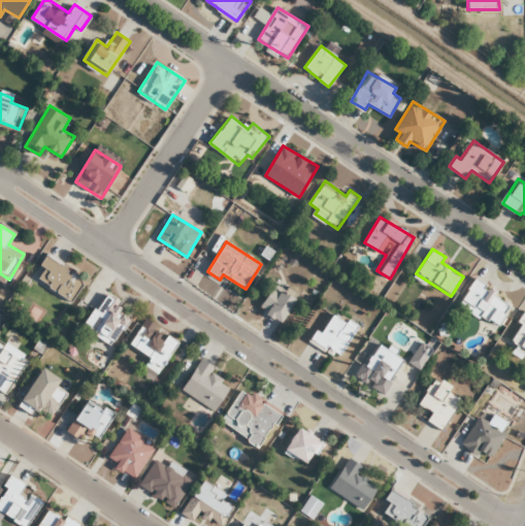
[(34,276),(71,302),(86,281),(48,255),(34,276)]
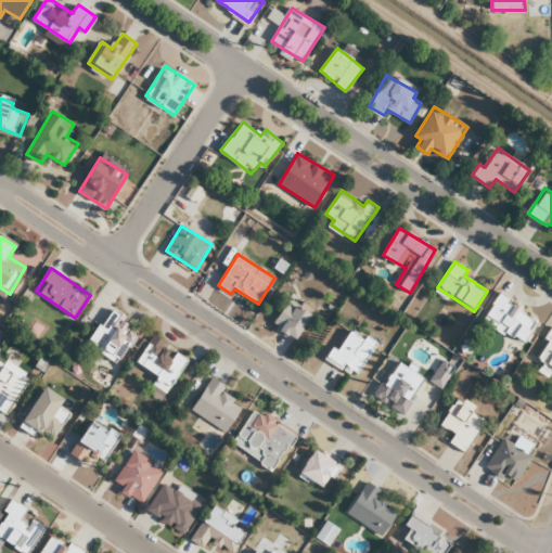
[(295,339),(316,309),(294,294),(272,324),(295,339)]
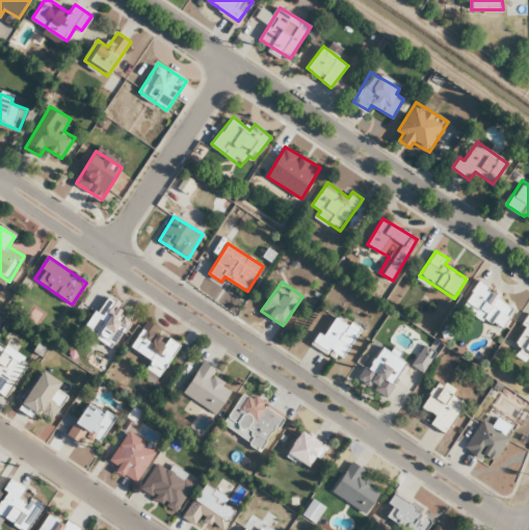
[(519,306),(477,283),(463,309),(504,333),(519,306)]
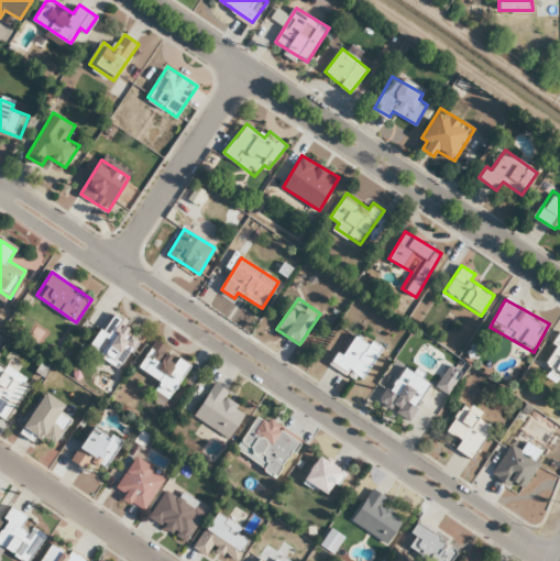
[(128,331),(132,326),(116,312),(91,343),(120,366),(141,342),(128,331)]
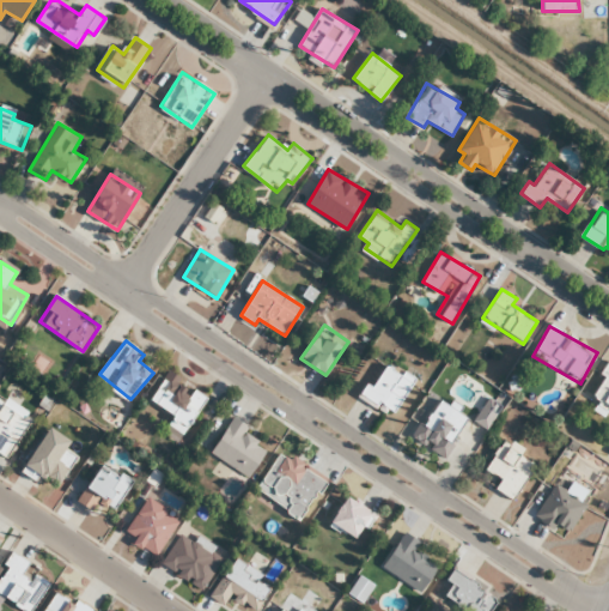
[(394,415),(415,381),(385,362),(364,395),(394,415)]
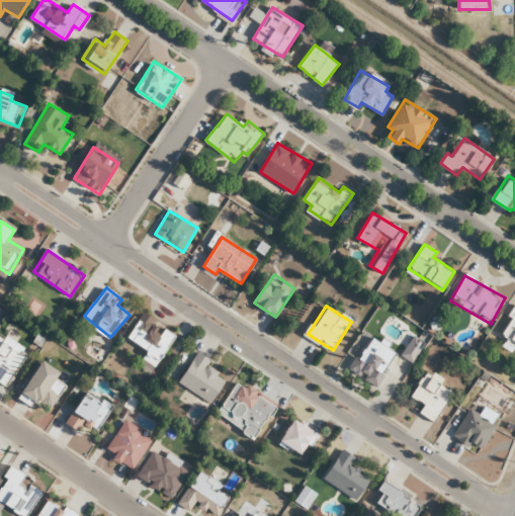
[(149,350),(144,358),(156,366),(176,334),(143,314),(127,338),(149,350)]
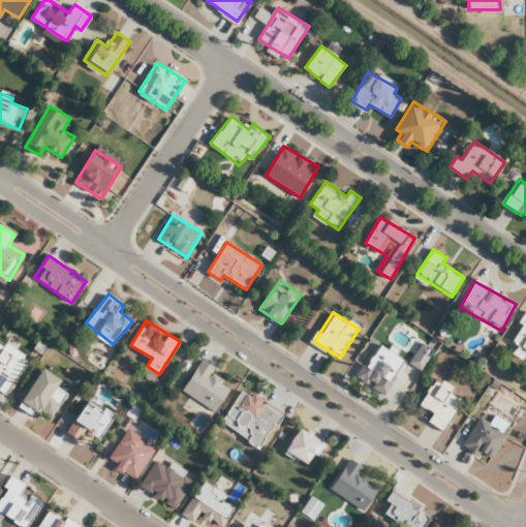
[(0,390),(5,395),(29,361),(1,341),(0,341),(0,390)]
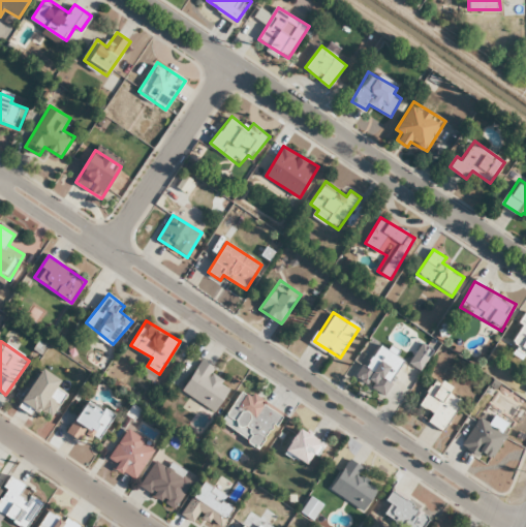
[(405,360),(377,343),(358,379),(385,395),(405,360)]
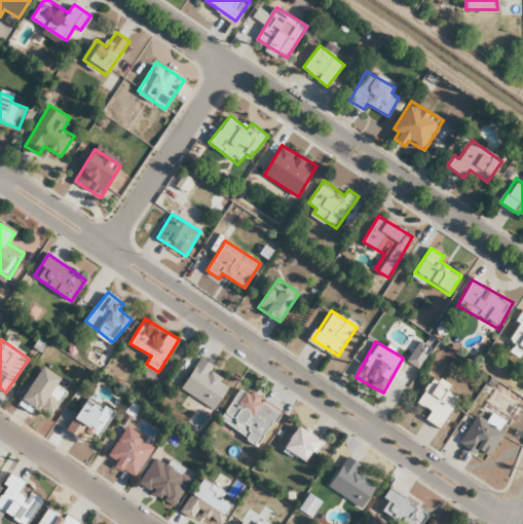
[(211,372),(215,365),(200,357),(182,388),(216,408),(230,383),(211,372)]
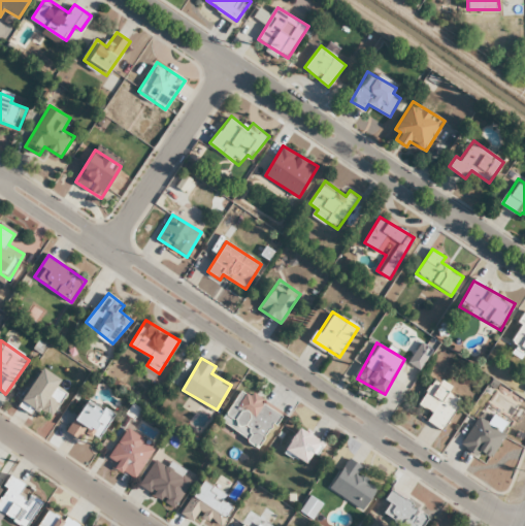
[(62,380),(42,368),(20,405),(34,415),(38,407),(52,416),(66,392),(58,387),(62,380)]
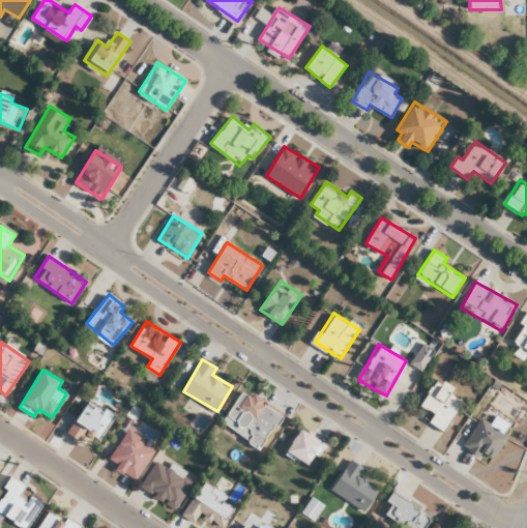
[(444,432),(466,399),(437,380),(421,405),(435,414),(430,422),(444,432)]
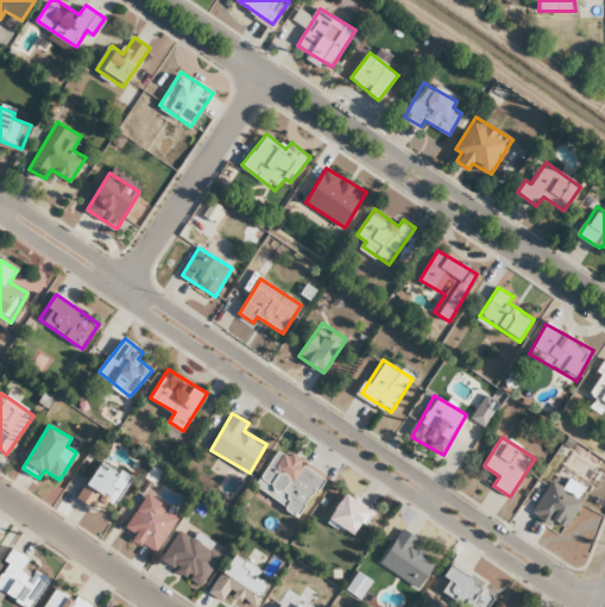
[(281,446),(254,486),(300,515),(326,476),(281,446)]
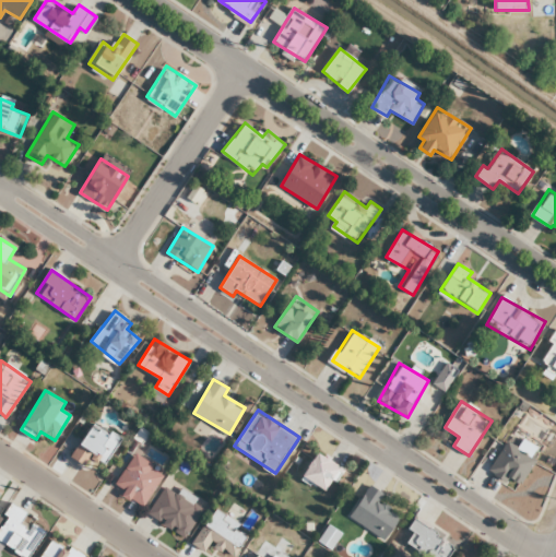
[(84,466),(93,455),(104,464),(123,439),(111,430),(107,436),(94,425),(71,455),(84,466)]
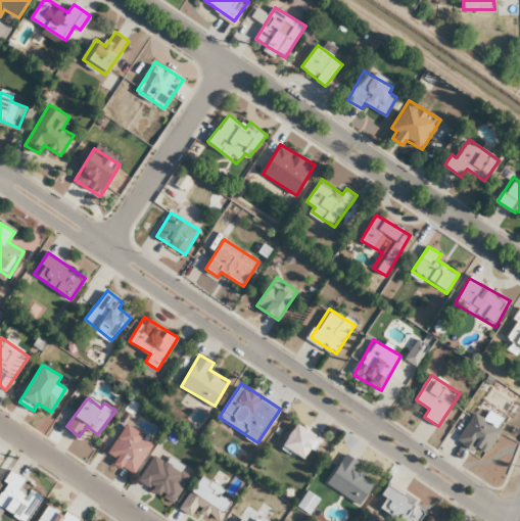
[(458,438),(484,457),(503,430),(497,426),(502,419),(490,411),(485,419),(476,413),(458,438)]
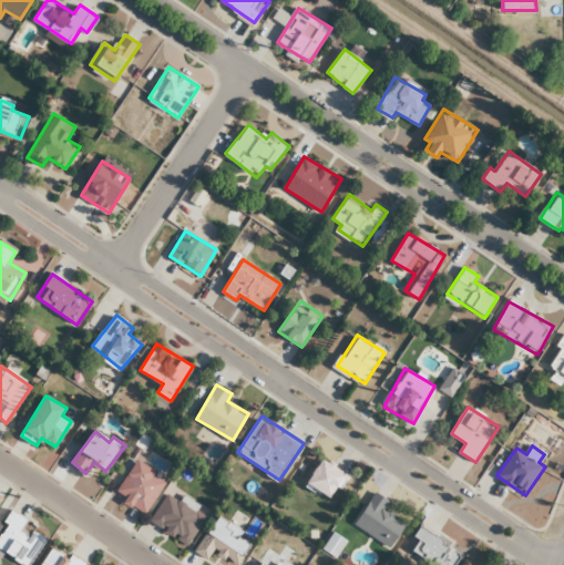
[(329,500),(346,476),(322,459),(306,482),(329,500)]
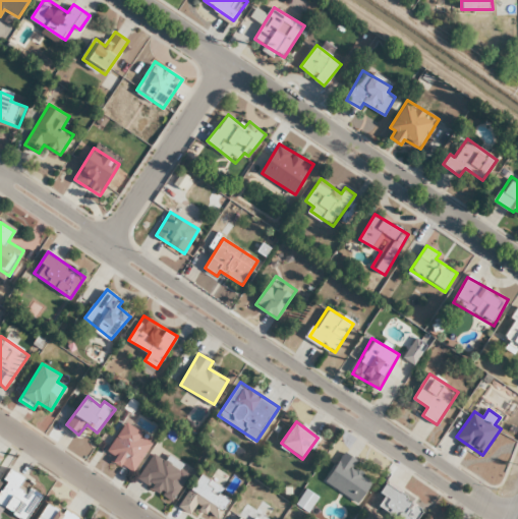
[(136,471),(153,438),(123,423),(107,456),(136,471)]
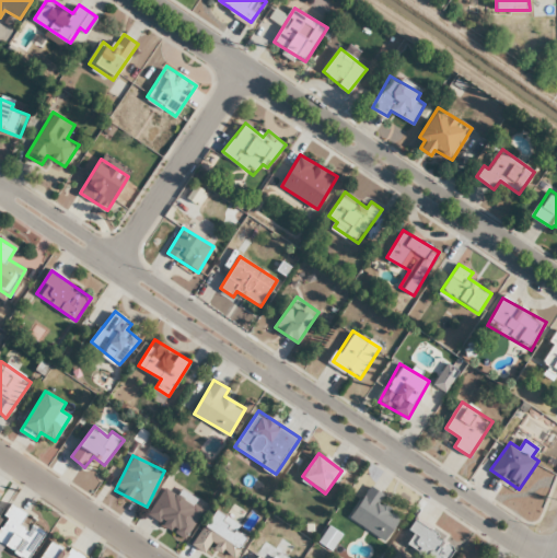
[(184,539),(204,512),(169,486),(149,512),(184,539)]
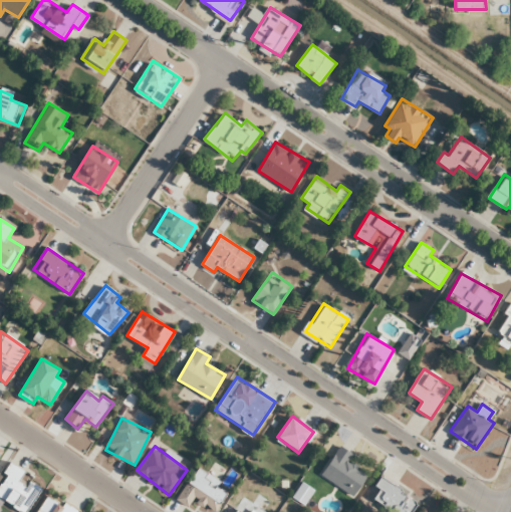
[(354,496),(368,474),(348,461),(353,454),(340,446),(321,474),(354,496)]
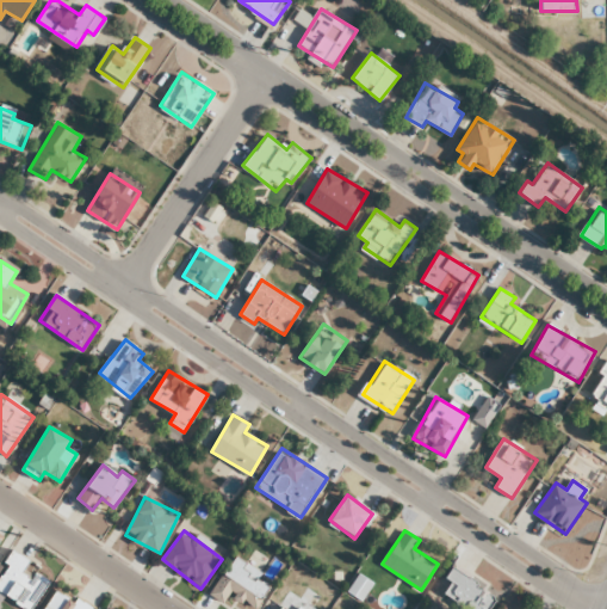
[(0,570),(0,592),(22,608),(31,608),(50,583),(28,567),(31,561),(14,549),(0,570)]
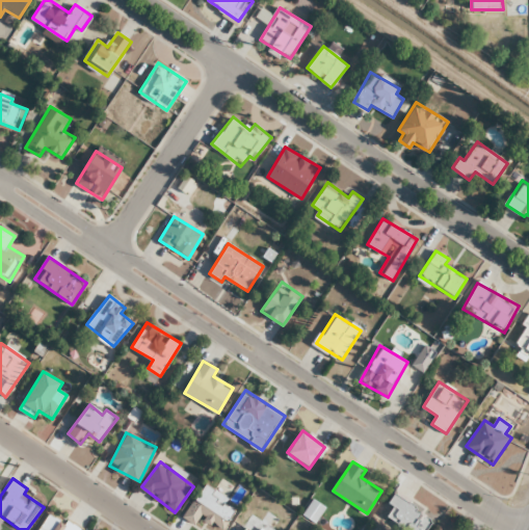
[(204,484),(183,517),(195,525),(202,515),(223,529),(225,529),(240,508),(204,484)]
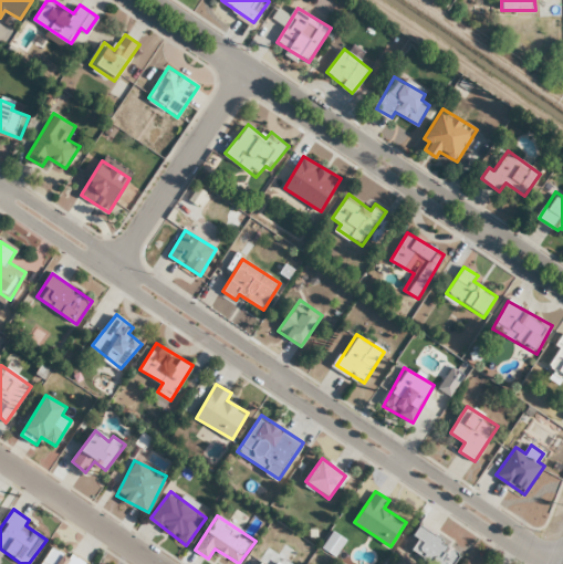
[(323,546),(335,555),(346,540),(334,531),(323,546)]
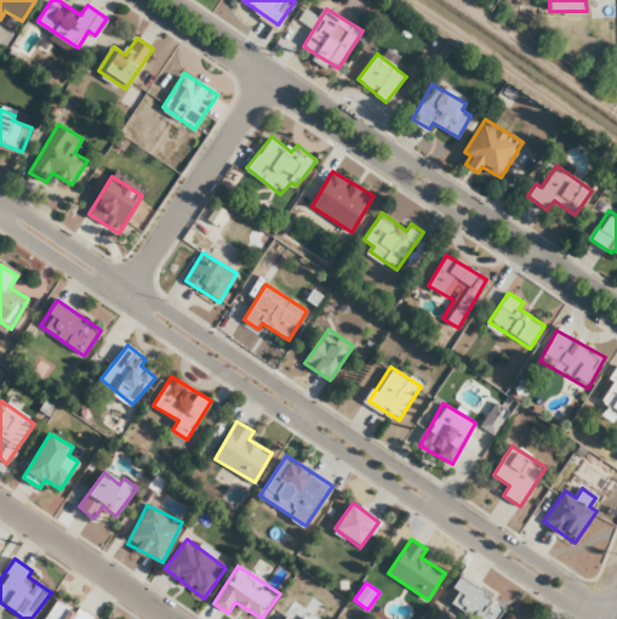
[(93,618),(96,617),(78,607),(76,609),(56,598),(44,618),(93,618)]
